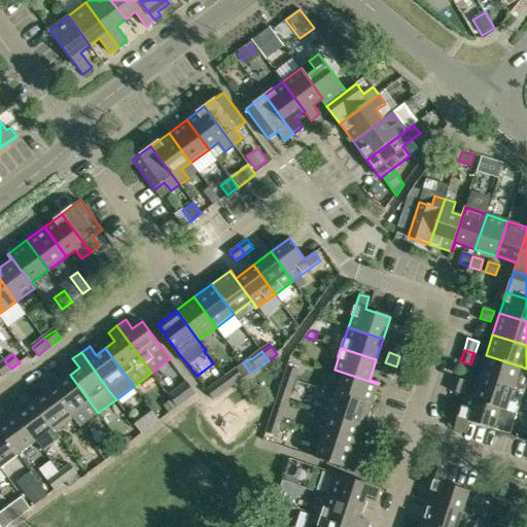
[(514,388),(521,366),(486,355),(479,377),(514,388)]
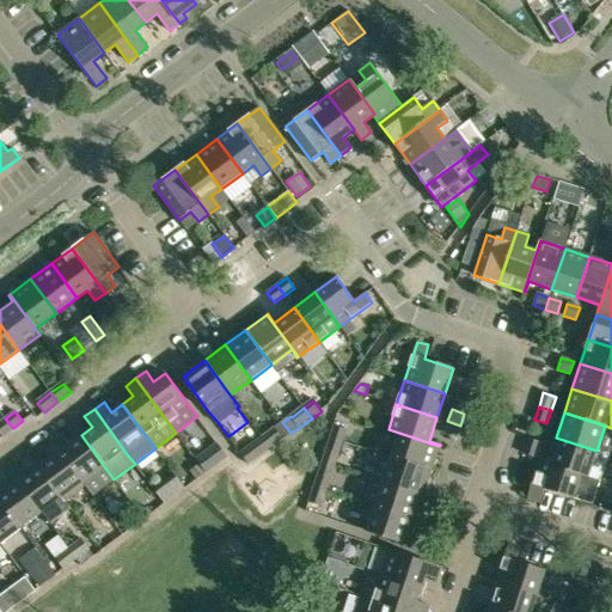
[(0,433),(2,436),(13,428),(5,418),(0,422),(0,433)]
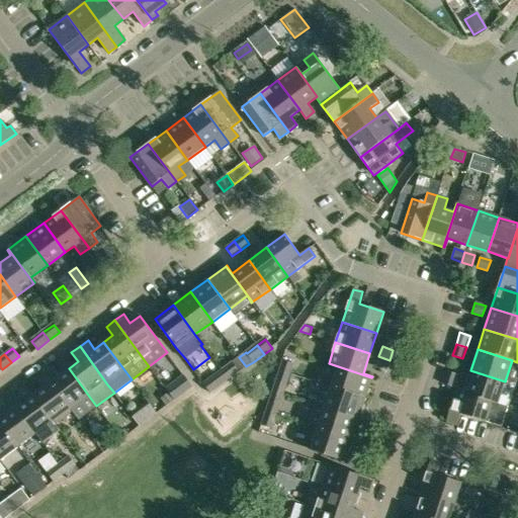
[(385,370),(390,360),(378,356),(375,366),(385,370)]
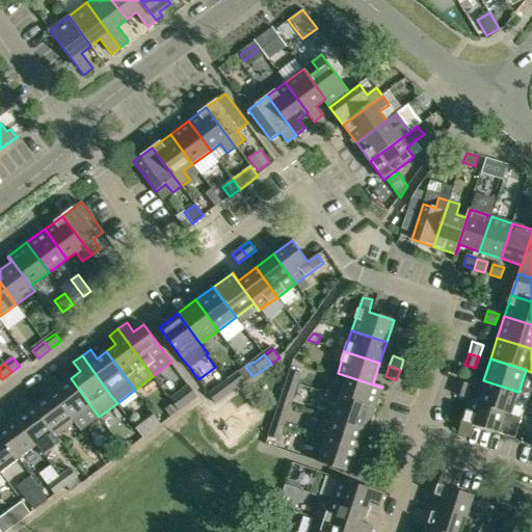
[(289,370),(286,379),(297,383),(300,373),(289,370)]
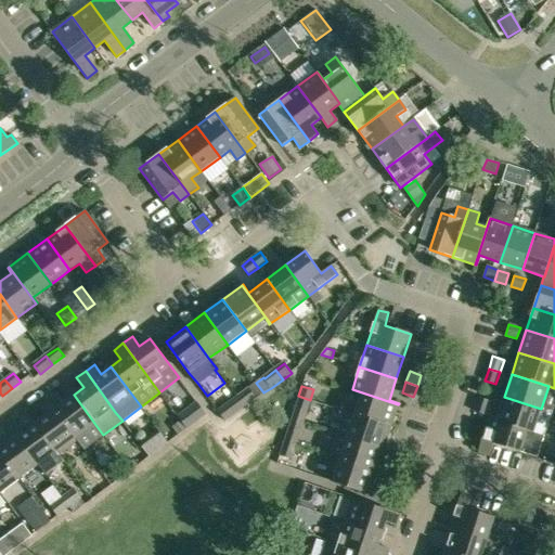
[(245,407),(256,399),(249,389),(237,398),(245,407)]
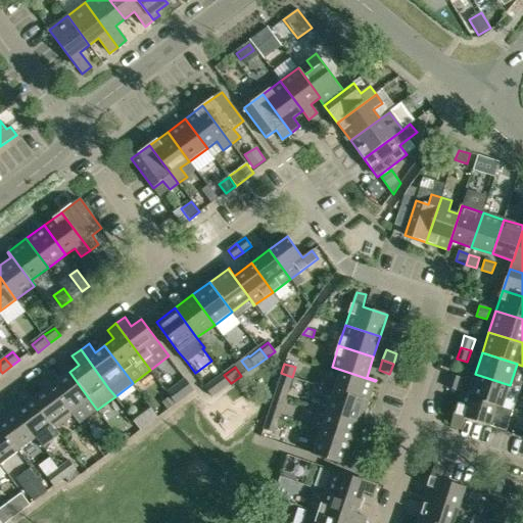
[(340,371),(334,390),(369,401),(375,381),(332,367),(331,368),(340,371)]
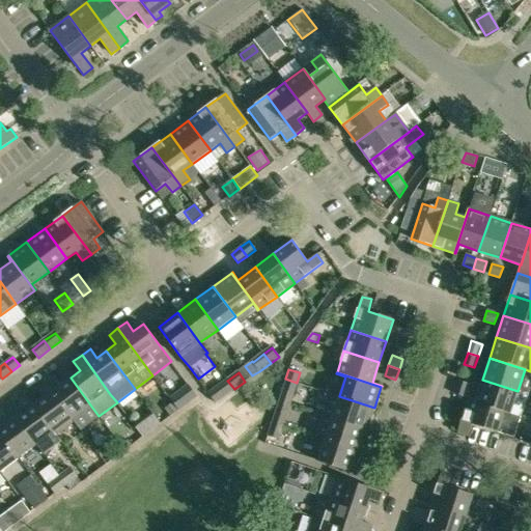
[(99,416),(92,408),(71,378),(61,385),(54,375),(46,382),(75,421),(81,429),(99,416)]
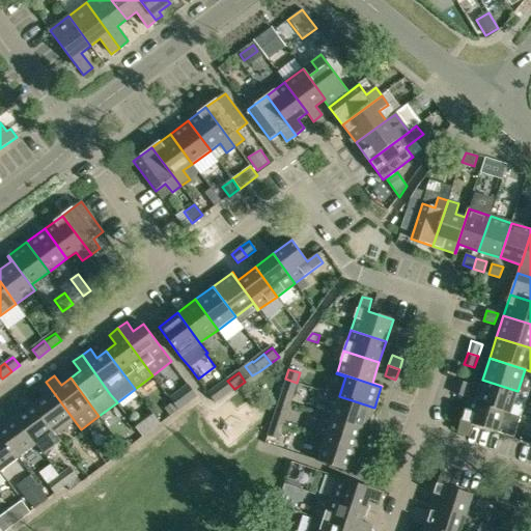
[(291,396),(297,383),(285,379),(279,400),(289,403),(291,396)]
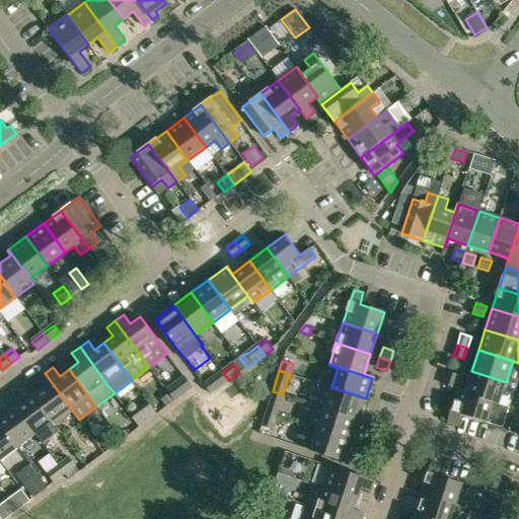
[(459,390),(494,401),(500,402),(510,406),(516,385),(506,382),(471,371),(465,390),(459,388),(459,390)]
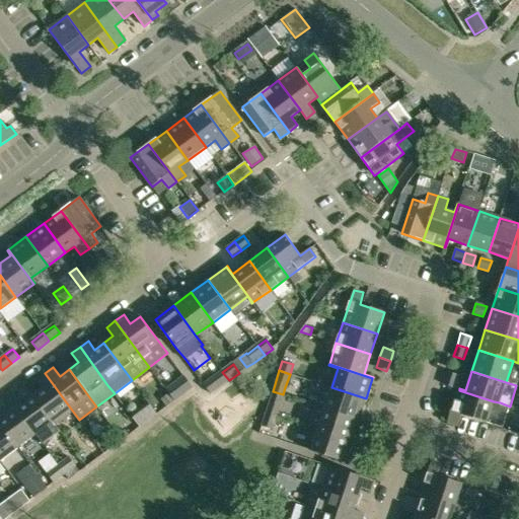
[(218,388),(229,380),(222,372),(212,379),(218,388)]
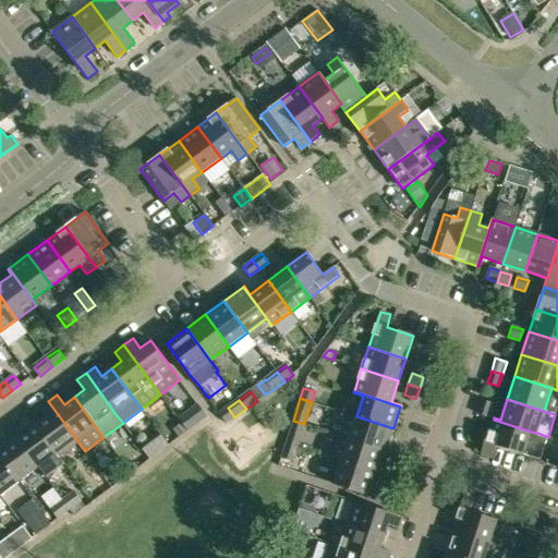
[(493,403),(482,400),(476,413),(488,417),(493,403)]
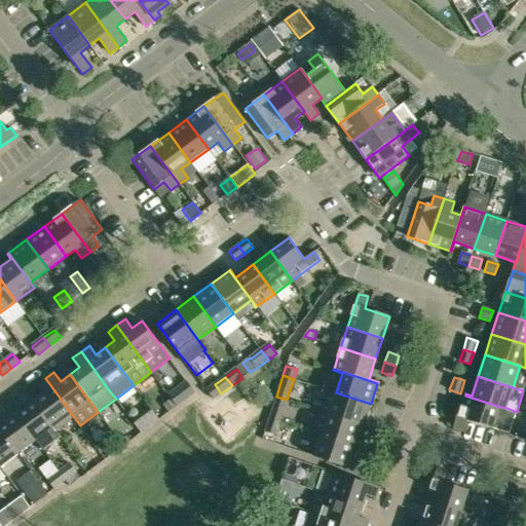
[(33,398),(32,398),(55,430),(74,417),(45,378),(37,385),(43,393),(35,400),(33,398)]
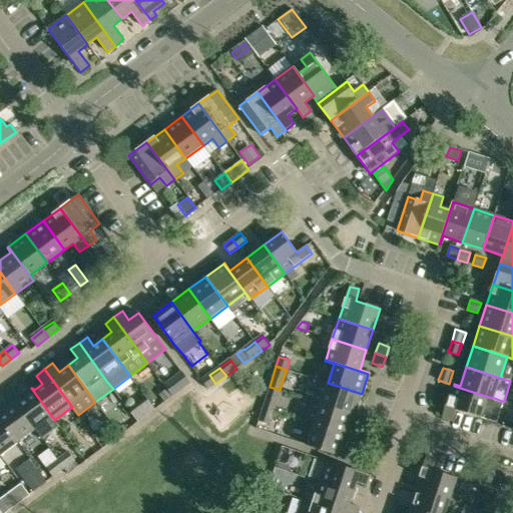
[(184,388),(190,384),(184,374),(177,379),(184,388)]
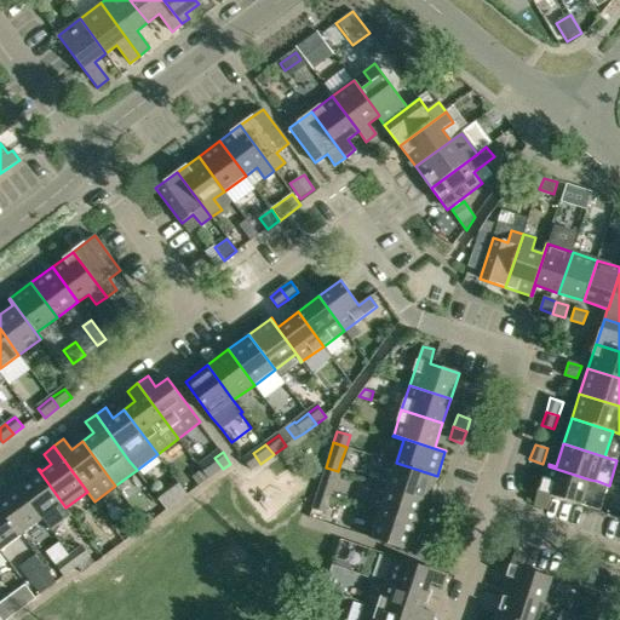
[(378,484),(388,488),(429,501),(437,476),(396,463),(385,460),(378,484)]
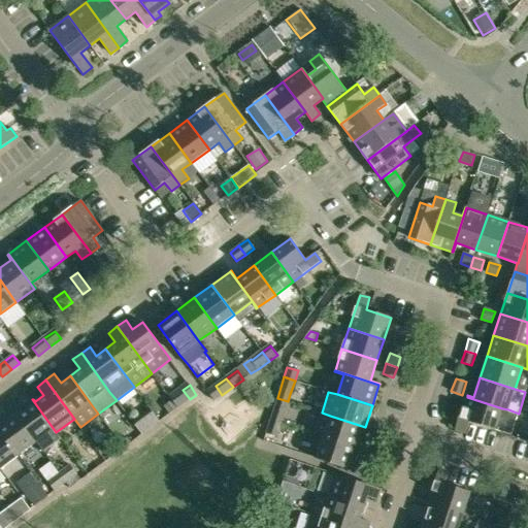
[(519,414),(508,409),(502,408),(467,397),(456,430),(466,433),(469,422),(512,435),(519,414)]
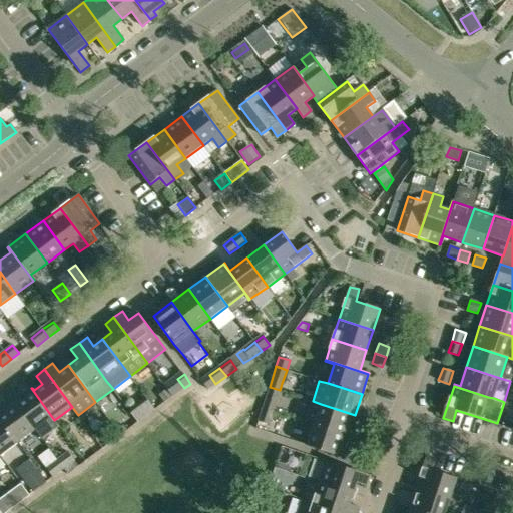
[(270,387),(263,407),(273,411),(280,390),(270,387)]
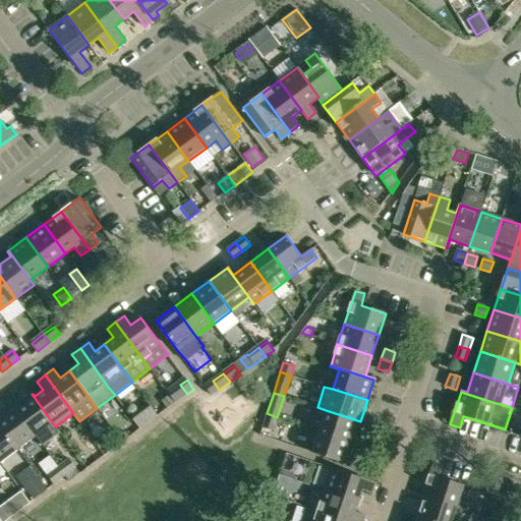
[(60,432),(55,426),(32,394),(14,407),(36,437),(43,446),(60,432)]
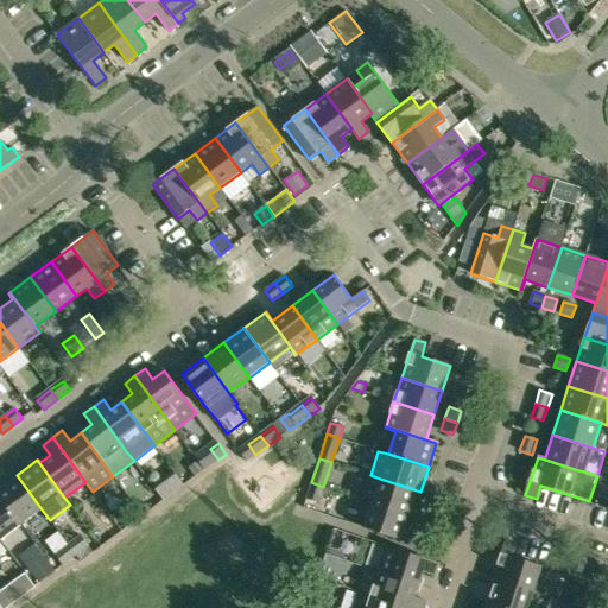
[(197,461),(189,467),(195,476),(203,469),(197,461)]
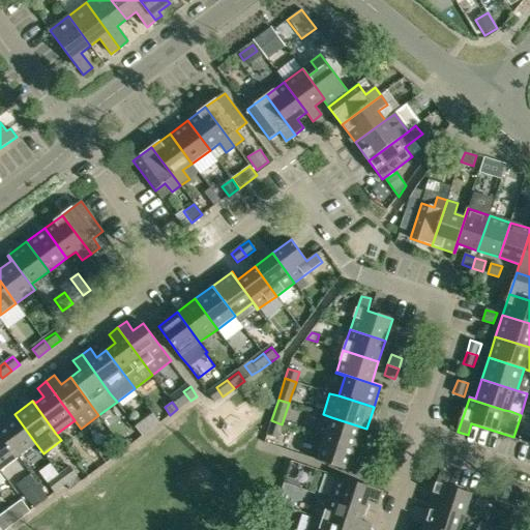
[(150,410),(144,415),(154,429),(160,423),(150,410)]
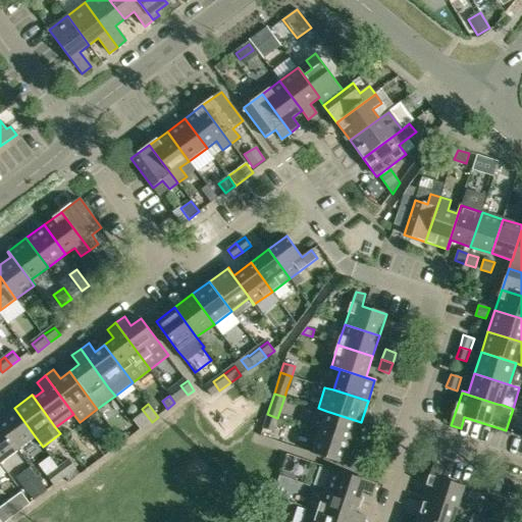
[(0,417),(0,426),(17,451),(36,437),(14,408),(0,417)]
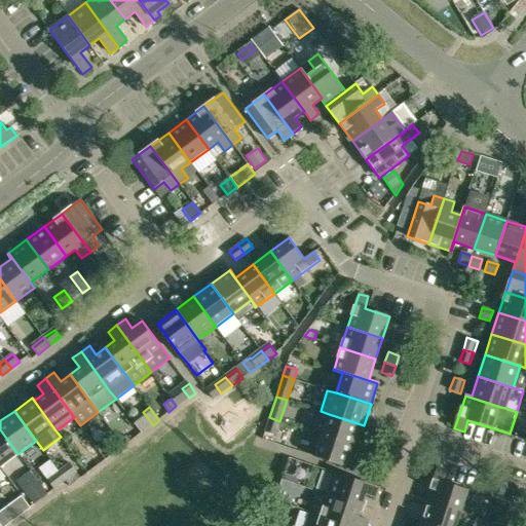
[(313,433),(322,435),(357,446),(364,425),(329,414),(321,411),(313,433)]
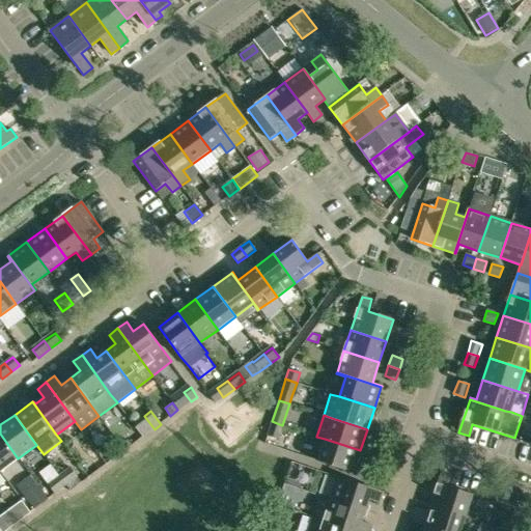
[(272,421),(268,434),(278,437),(282,425),(272,421)]
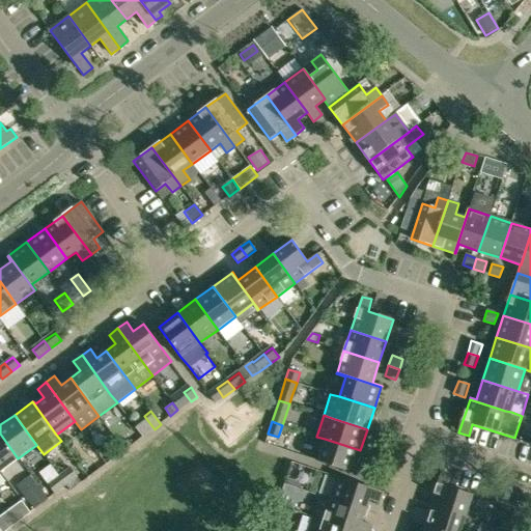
[(0,471),(0,472),(18,458),(0,434),(0,471)]
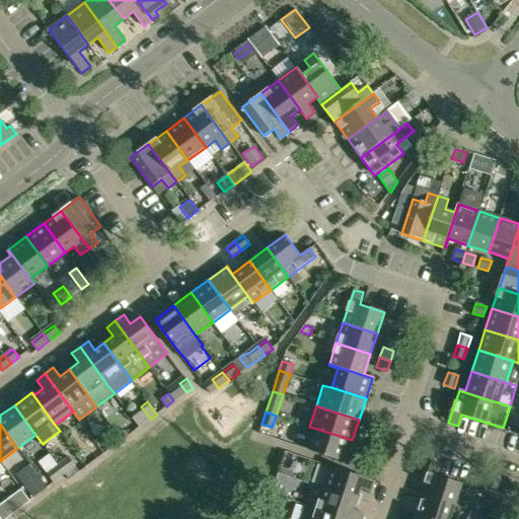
[(125,429),(118,434),(123,440),(129,435),(125,429)]
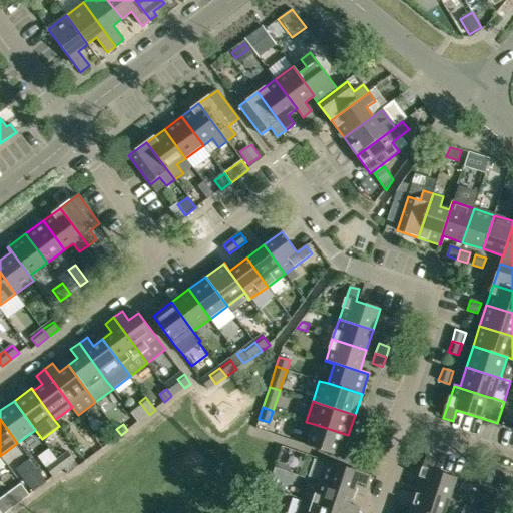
[(307,446),(341,457),(348,435),(314,424),(307,446)]
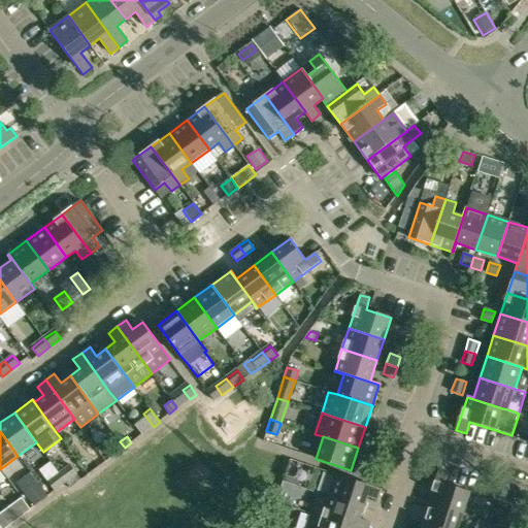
[(66,483),(77,475),(70,466),(60,474),(66,483)]
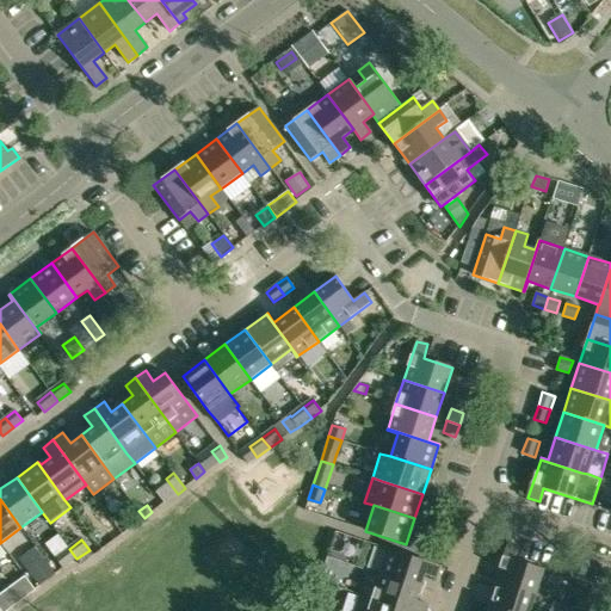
[(507,543),(495,581),(536,594),(543,597),(545,588),(538,586),(544,569),(514,560),(519,547),(507,543)]
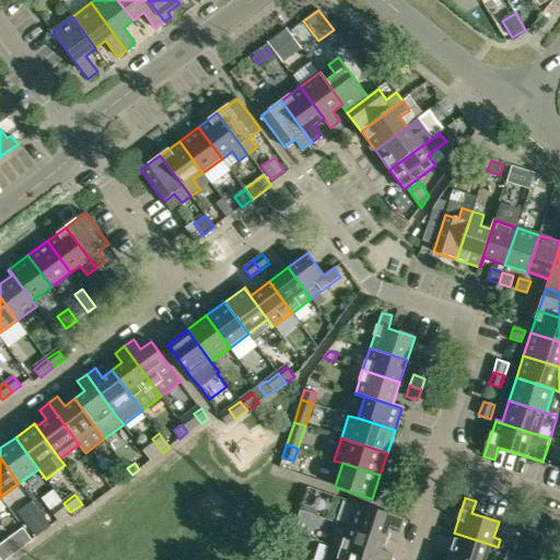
[(59,521),(70,512),(63,503),(51,511),(59,521)]
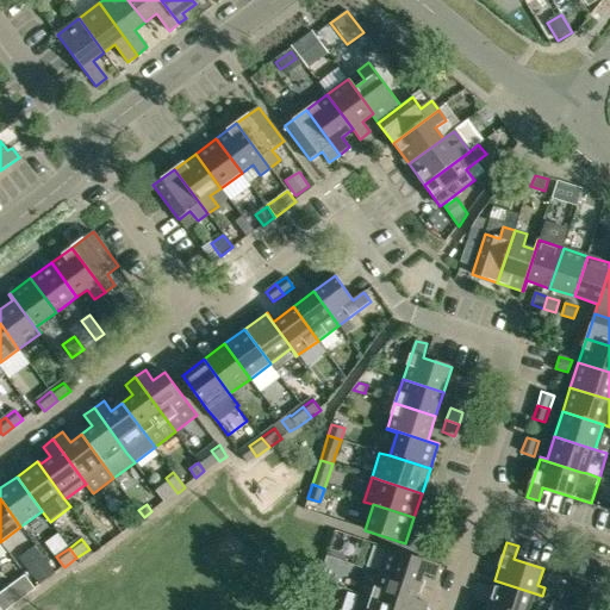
[(379,573),(419,586),(424,573),(436,578),(440,565),(387,548),(379,573)]
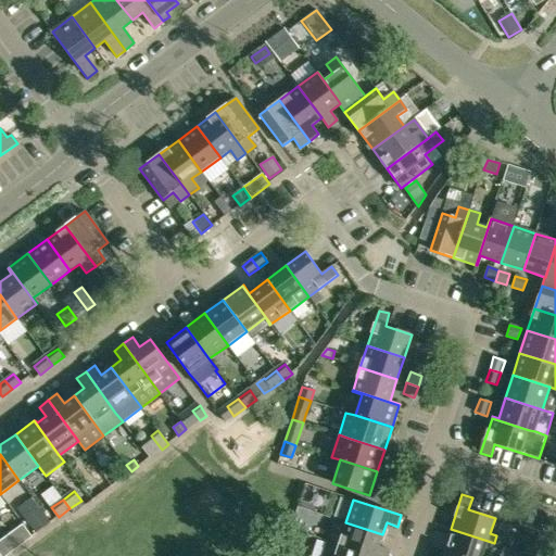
[(36,533),(42,530),(51,522),(37,505),(23,516),(36,533)]
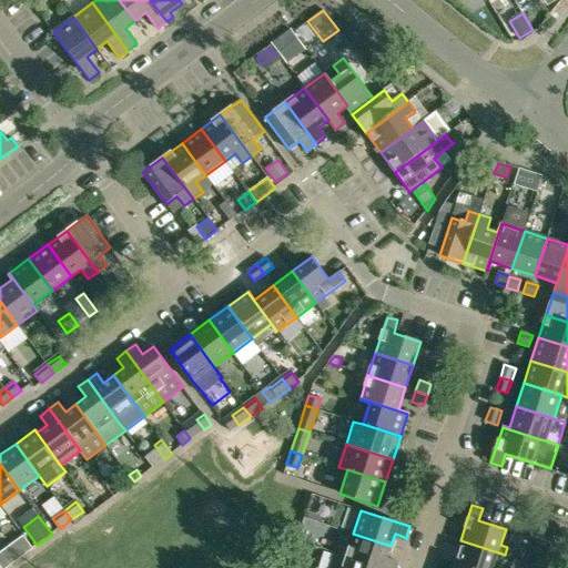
[(343,530),(335,553),(381,567),(396,567),(398,561),(387,558),(391,546),(353,534),(343,530)]
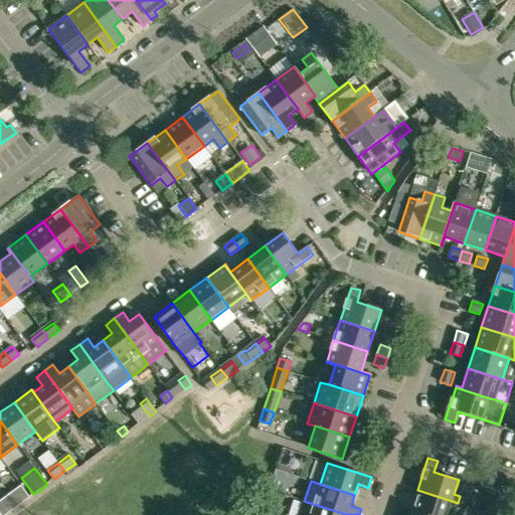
[(424,514),(447,514),(452,501),(417,490),(410,510),(424,514)]
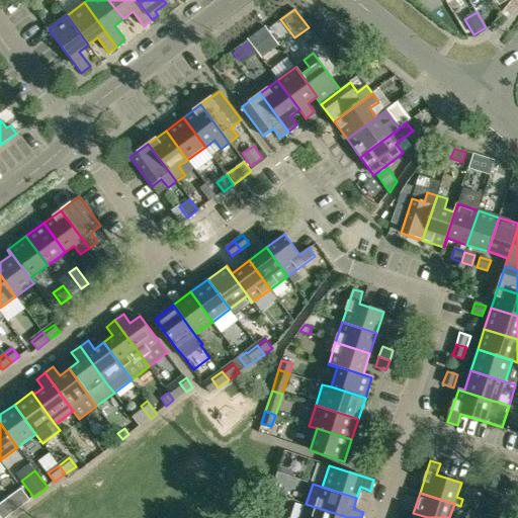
[(347,517),(306,504),(300,517),(347,517)]
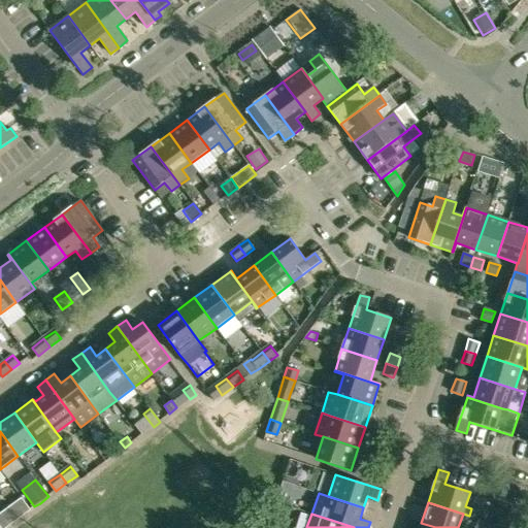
[(500,516),(497,525),(503,527),(506,519),(500,516)]
